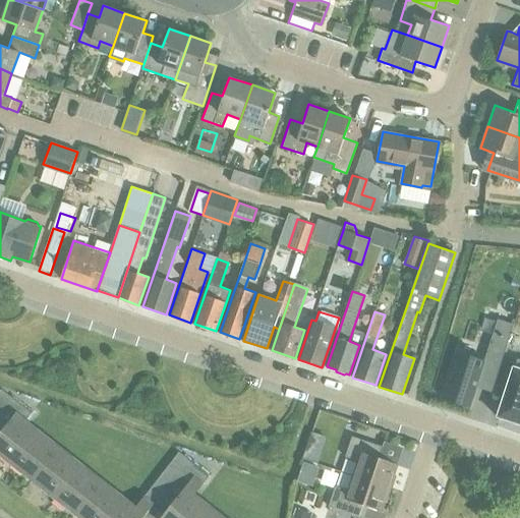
[(129,339),(149,345),(153,334),(133,327),(129,339)]
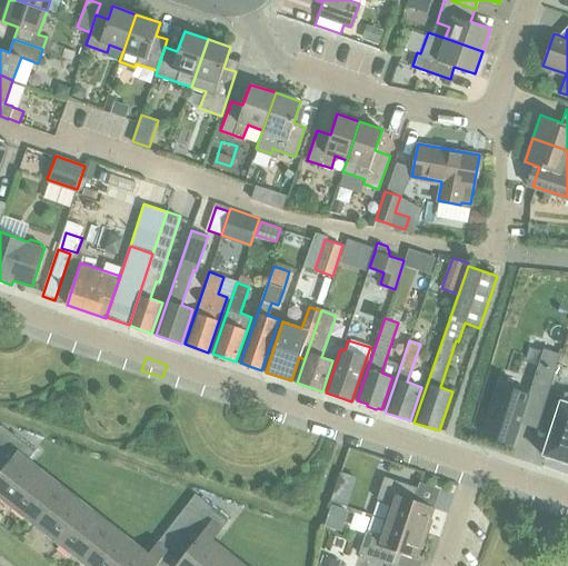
[(537,364),(530,387),(548,393),(555,369),(537,364)]
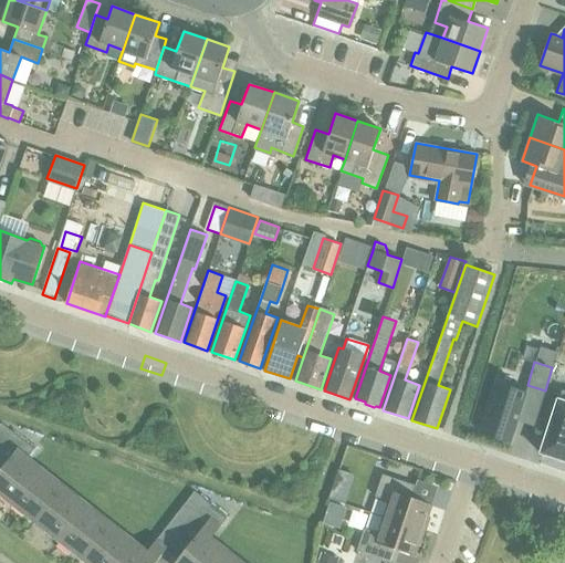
[(213,394),(232,397),(234,386),(217,382),(213,394)]
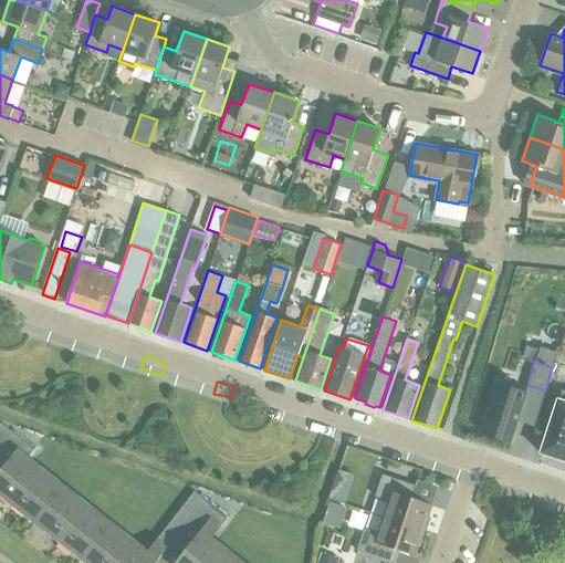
[(497,382),(480,431),(509,441),(516,419),(525,391),(497,382)]
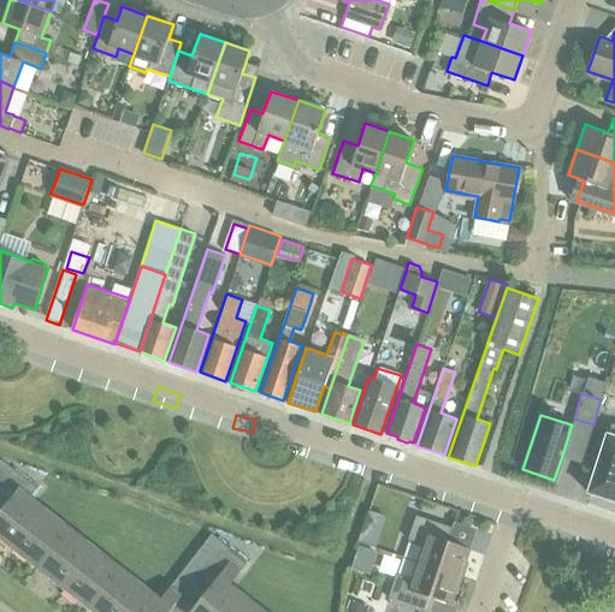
[(587,488),(587,491),(590,492),(590,491),(614,499),(614,422),(610,421),(607,433),(607,432),(605,434),(605,435),(589,488),(587,488)]
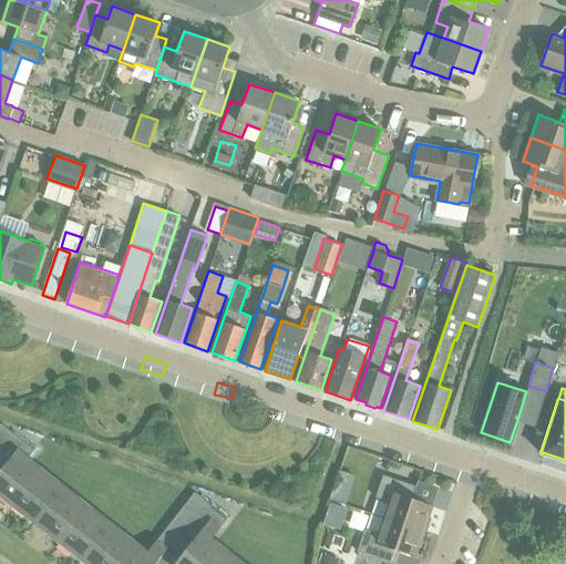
[(28,455),(33,449),(0,422),(0,455),(11,442),(28,455)]
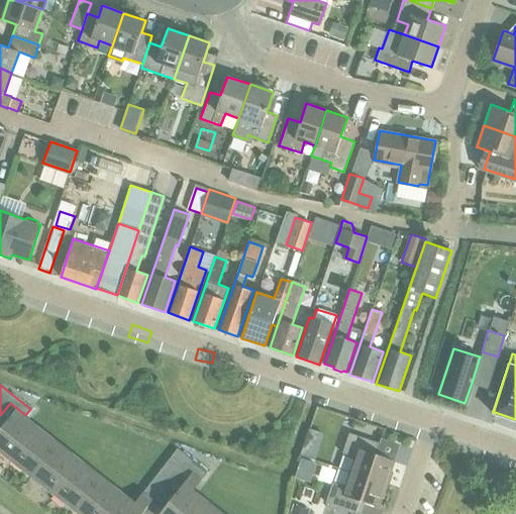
[(0,427),(22,444),(33,429),(12,413),(0,427)]
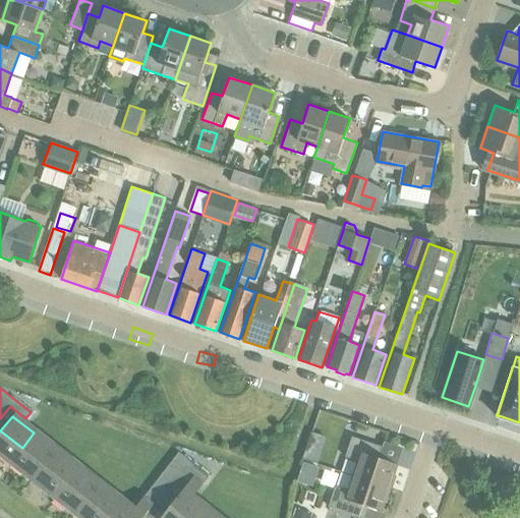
[(0,454),(10,463),(22,448),(0,430),(0,454)]
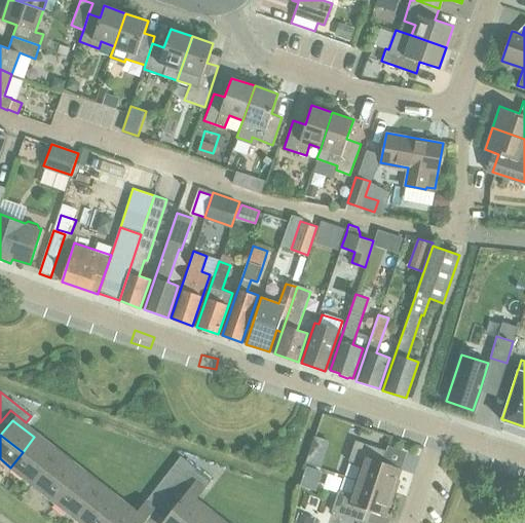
[(23,452),(44,470),(57,454),(34,437),(23,452)]
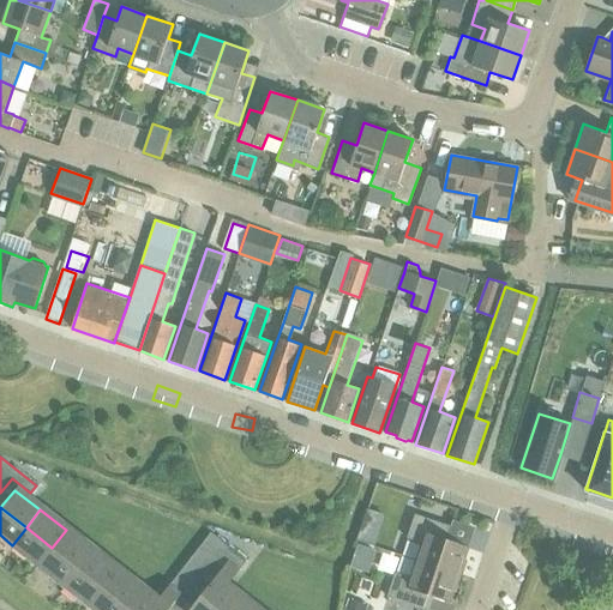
[(421,542),(415,559),(461,574),(467,559),(464,557),(468,545),(446,538),(450,524),(415,512),(407,536),(421,542)]
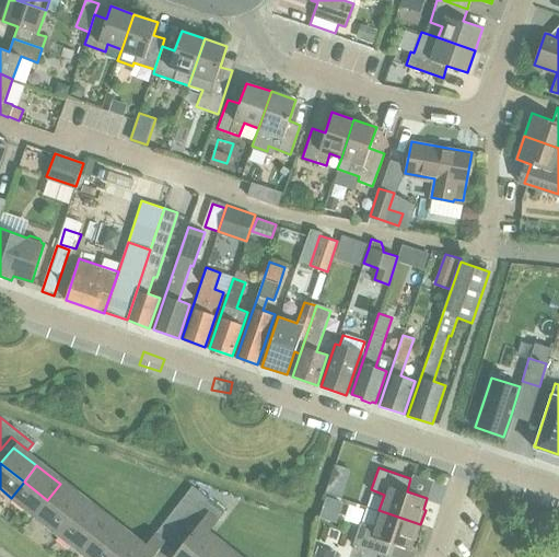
[(35,515),(47,500),(24,482),(11,498),(35,515)]
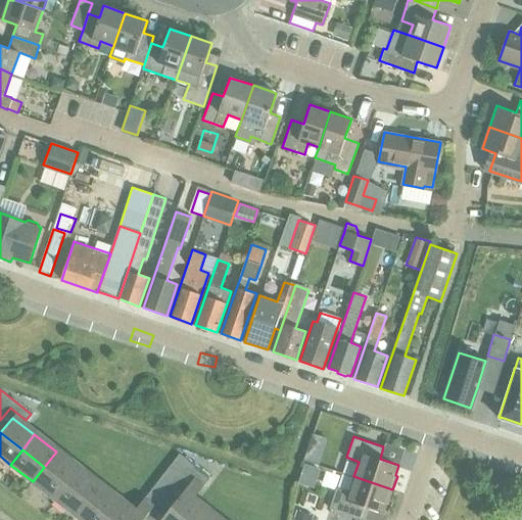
[(44,467),(65,483),(78,469),(56,452),(44,467)]
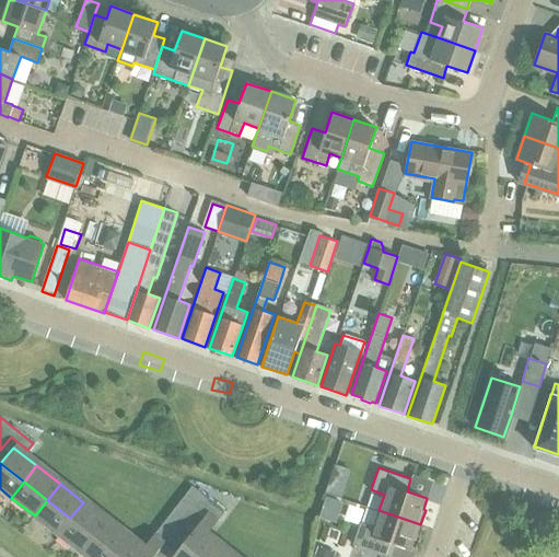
[(163,554),(176,538),(188,522),(206,535),(224,510),(193,485),(147,544),(162,556),(163,554)]
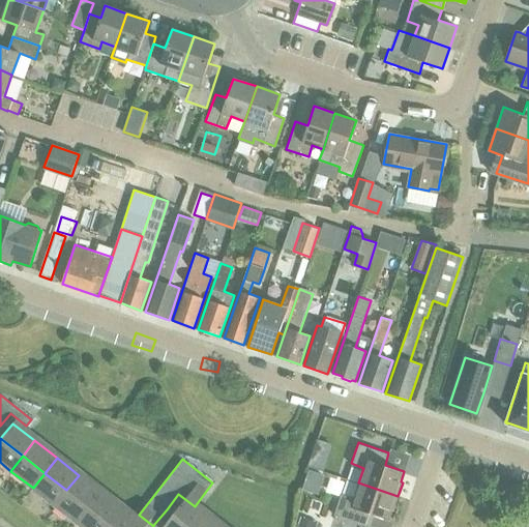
[(66,490),(45,473),(33,488),(55,505),(66,490)]
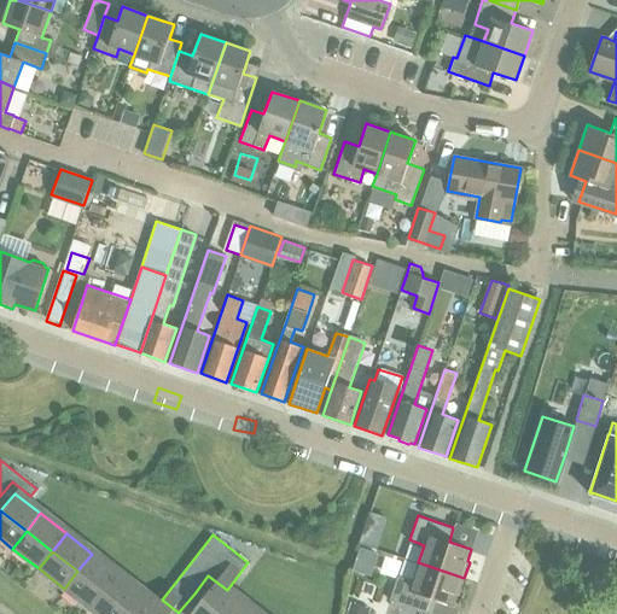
[(77,571),(104,591),(117,573),(92,554),(77,571)]
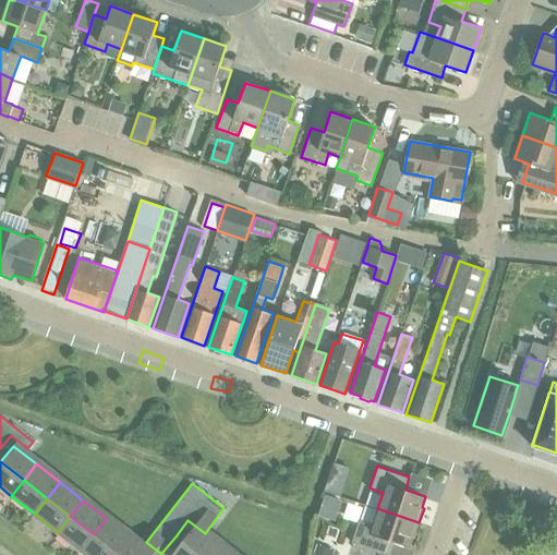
[(419,522),(377,508),(373,523),(359,519),(351,541),(384,552),(388,540),(409,546),(412,535),(414,537),(419,522)]
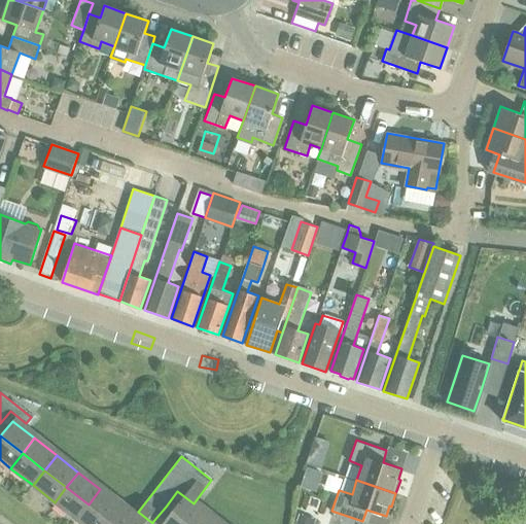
[(89,504),(66,487),(55,502),(76,520),(89,504)]
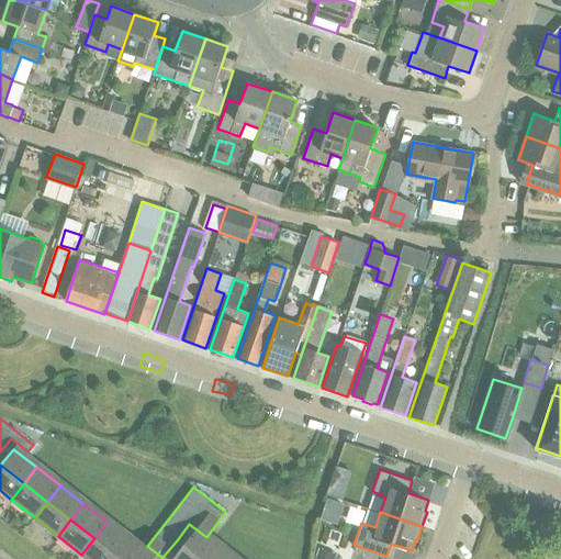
[(94,538),(118,557),(130,540),(107,522),(94,538)]
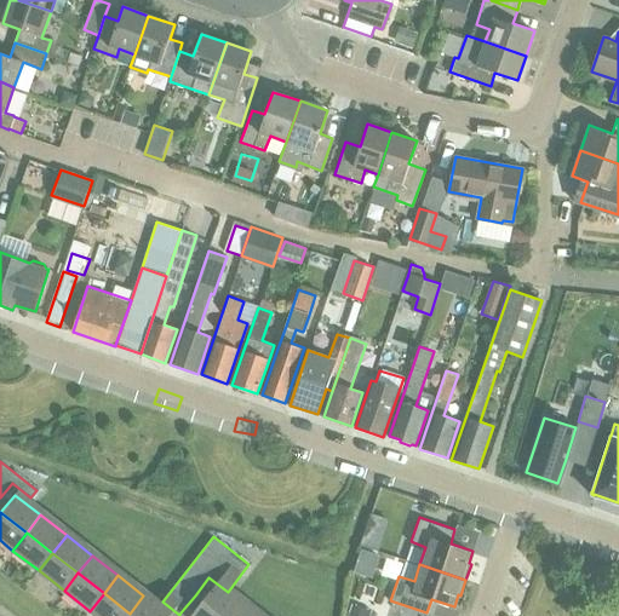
[(195,596),(221,615),(222,615),(236,599),(228,592),(208,577),(195,596)]
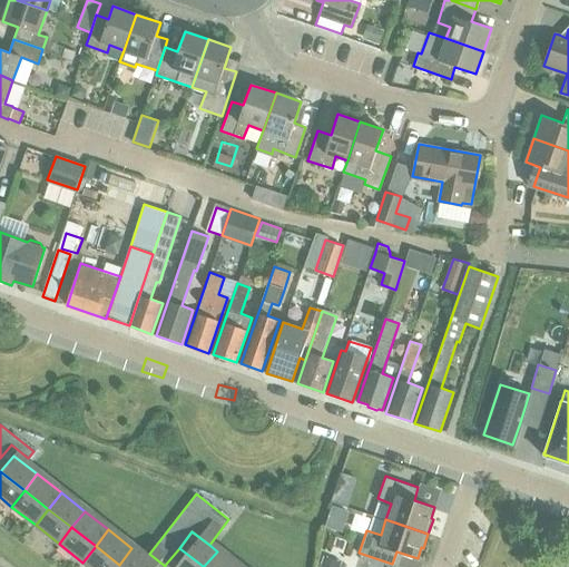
[(117,566),(119,565),(96,546),(82,563),(89,566),(117,566)]
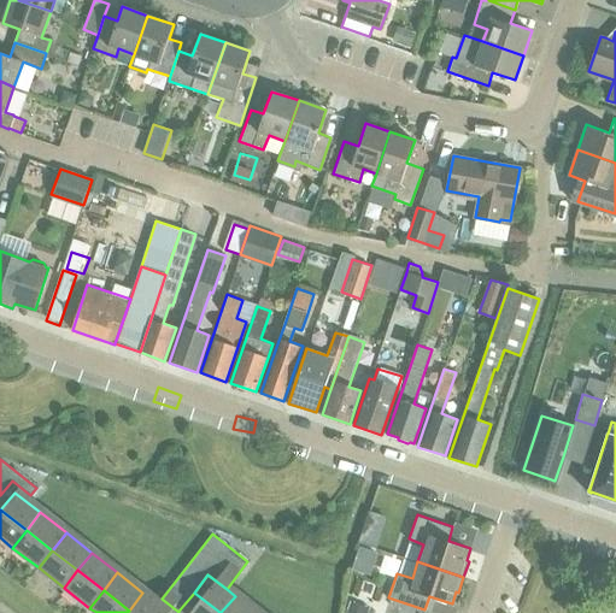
[(142,593),(129,611),(133,612),(168,612),(169,612),(142,593)]
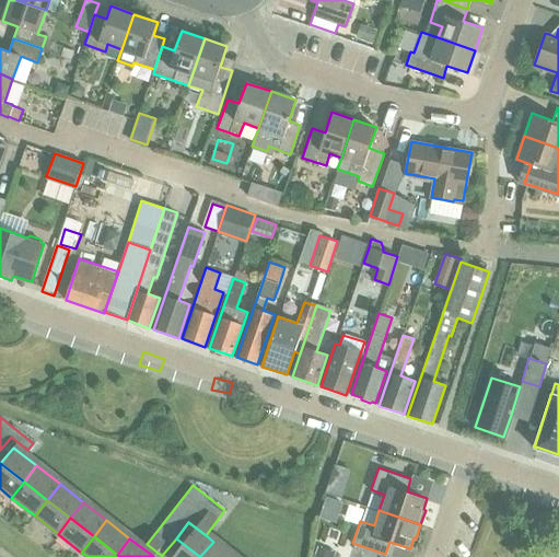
[(166,556),(199,556),(176,538),(163,554),(166,556)]
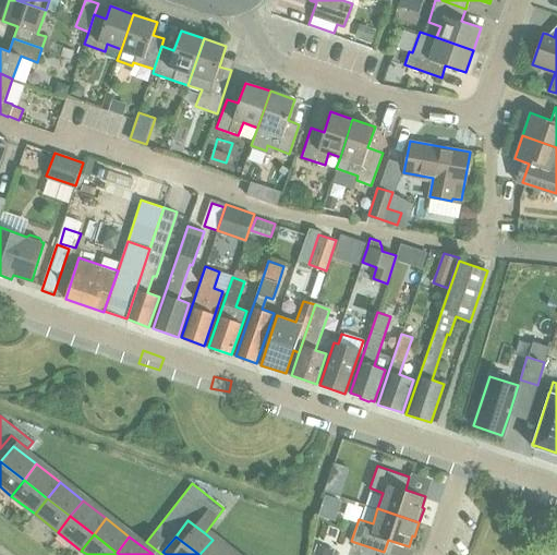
[(200,554),(232,554),(213,540),(200,554)]
